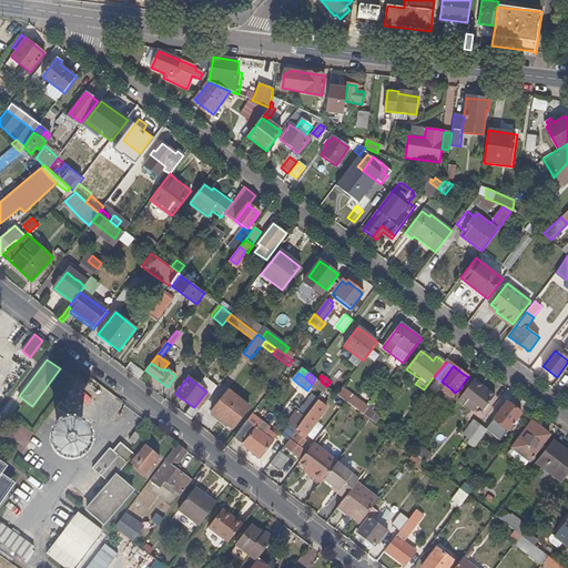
[(206,392),(210,387),(203,382),(200,386),(206,392)]
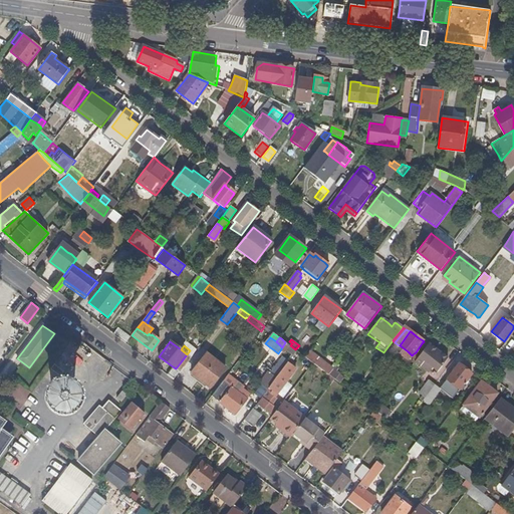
[(293,355),(296,350),(295,349),(290,345),(286,350),(293,355)]
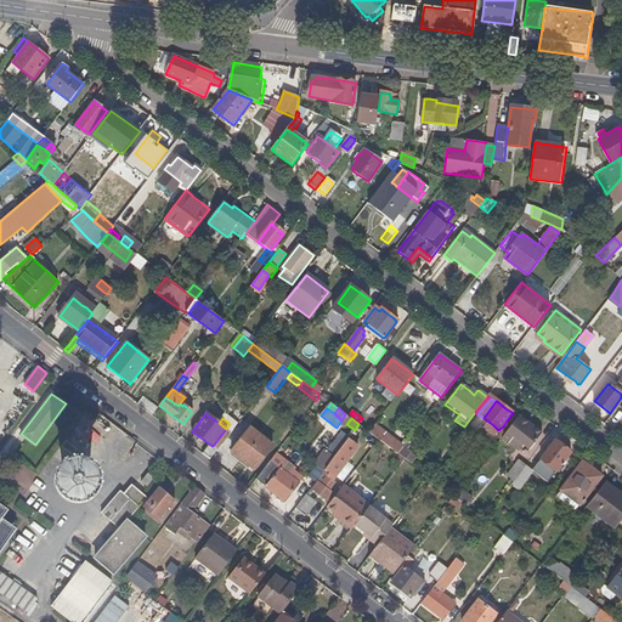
[(516,429),(524,422),(519,418),(508,433),(513,436),(516,429)]
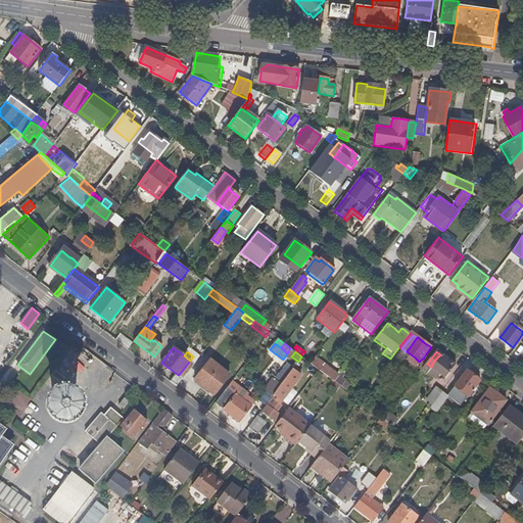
[(445,376),(455,365),(440,354),(434,361),(431,367),(438,372),(443,377),(444,377),(445,376)]
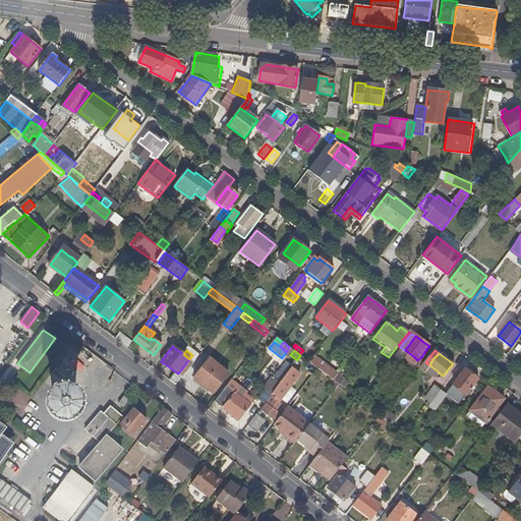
[(338,373),(313,355),(308,362),(316,367),(333,381),(337,375),(338,373)]
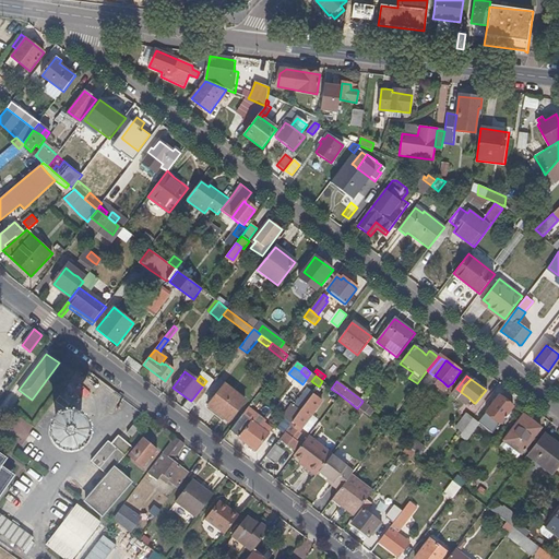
[(189,414),(207,389),(203,385),(191,401),(189,400),(182,408),(189,414)]
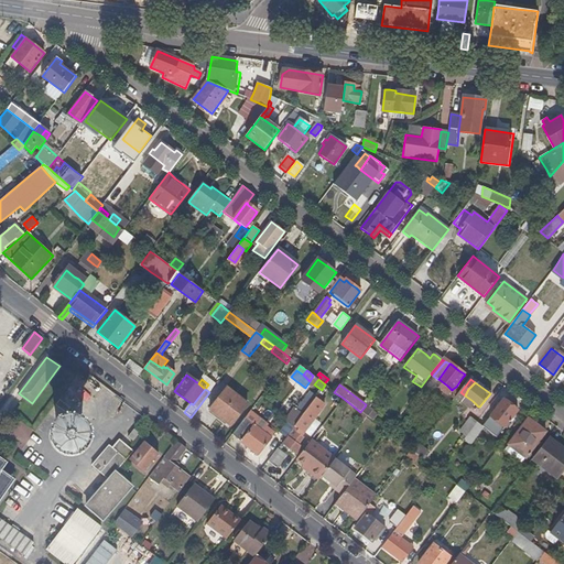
[(230,426),(247,405),(226,389),(210,410),(230,426)]
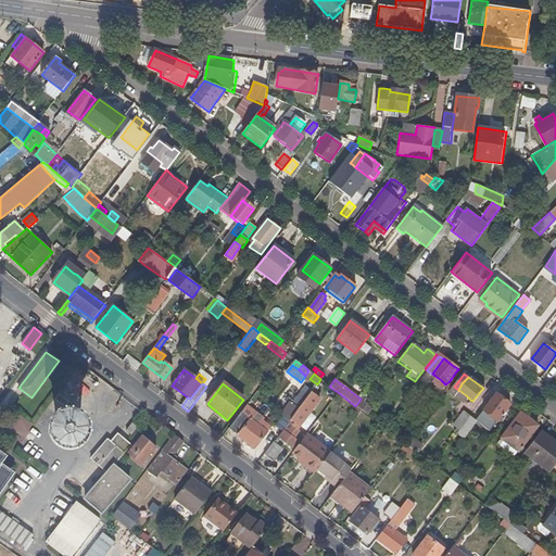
[(466,395),(458,390),(454,387),(450,392),(462,401),(466,395)]
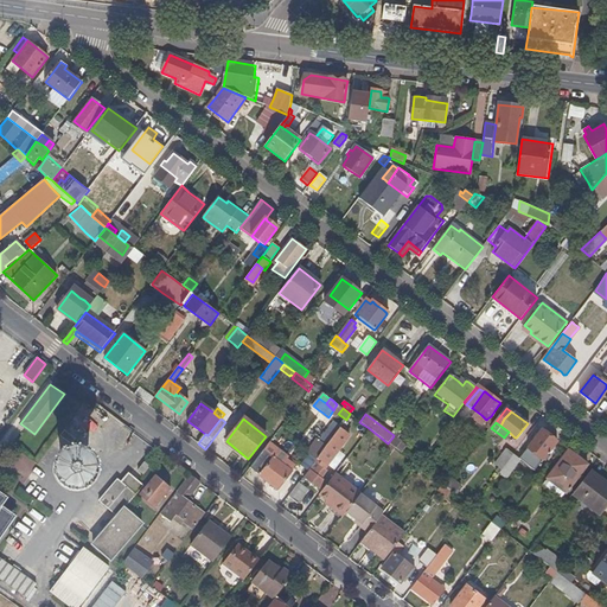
[(315,459),(337,430),(331,427),(320,441),(318,439),(307,453),(315,459)]
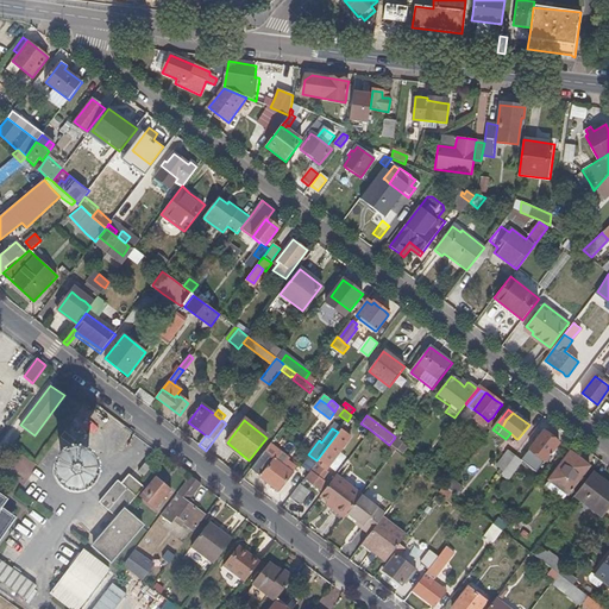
[(328,465),(351,437),(340,429),(338,432),(316,460),(309,471),(309,472),(305,478),(320,490),(327,482),(322,479),(328,471),(326,469),(328,465)]
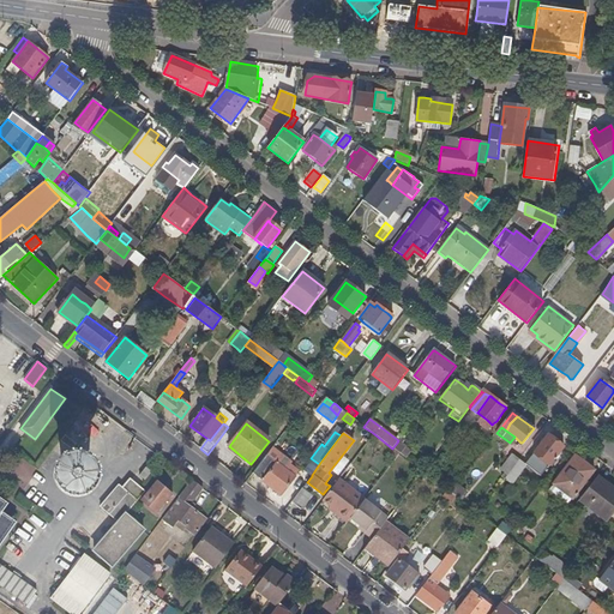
[(549,467),(564,447),(548,437),(534,455),(542,461),(546,463),(549,467)]
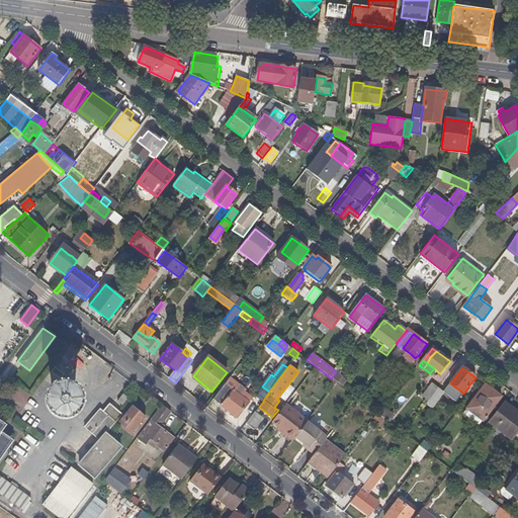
[(341,377),(335,373),(331,378),(337,382),(341,377)]
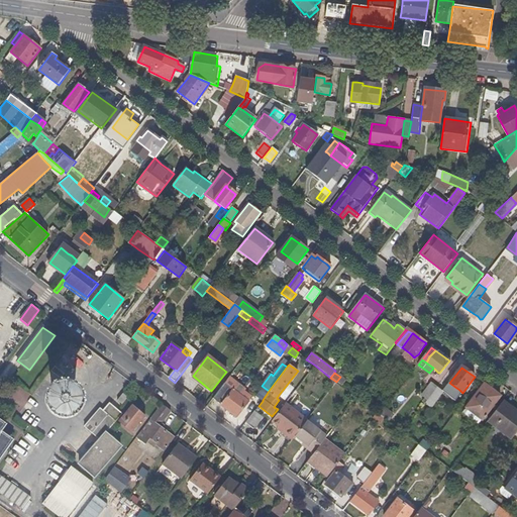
[(229,395),(233,390),(224,383),(220,389),(221,390),(229,395)]
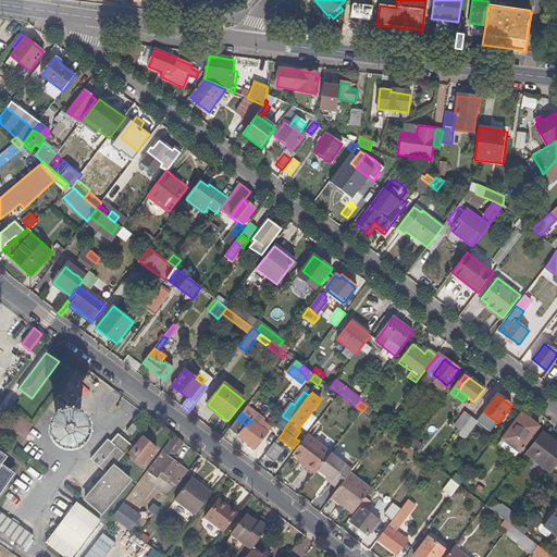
[(487,422),(492,418),(484,412),(481,418),(487,422)]
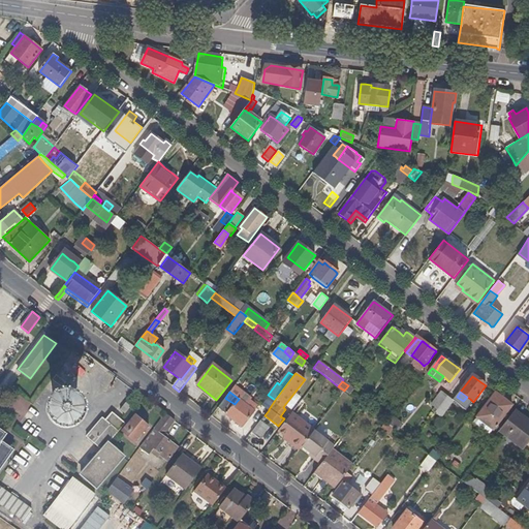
[(439,408),(447,397),(442,393),(432,407),(437,410),(439,408)]
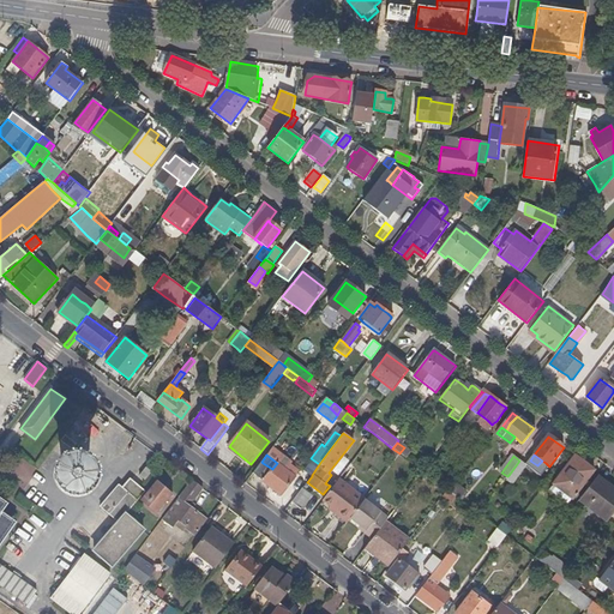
[(572,499),(594,470),(575,456),(553,485),(572,499)]
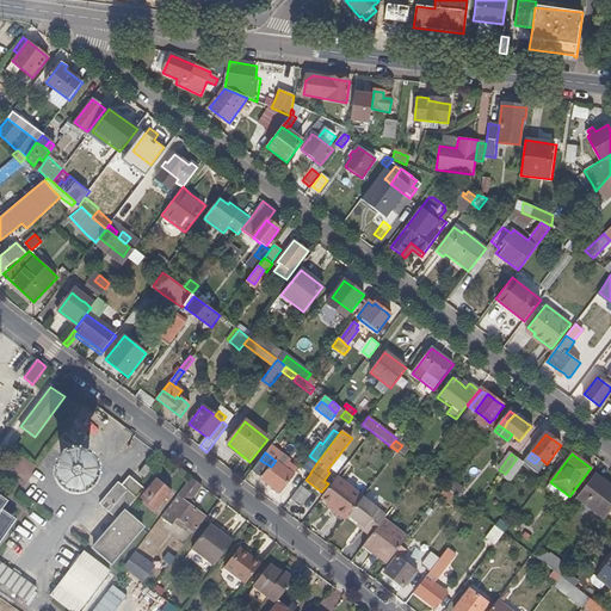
[(514,476),(524,463),(517,458),(507,471),(514,476)]
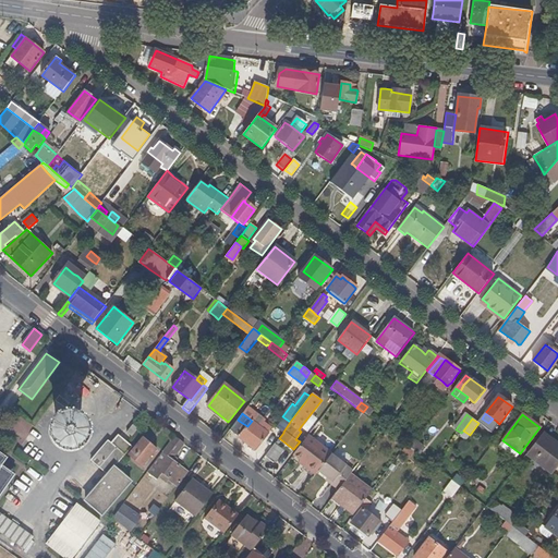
[(79,435),(79,433),(79,432),(80,432),(80,431),(79,431),(77,429),(77,428),(76,426),(75,426),(74,425),(73,424),(71,423),(69,423),(68,421),(67,422),(67,423),(64,424),(62,425),(61,426),(60,428),(59,431),(59,432),(59,433),(57,434),(57,435),(59,435),(60,437),(61,438),(61,439),(62,440),(63,441),(65,441),(68,443),(69,443),(70,444),(71,444),(72,443),(73,441),(75,440),(76,439),(77,438),(79,436),(79,435)]
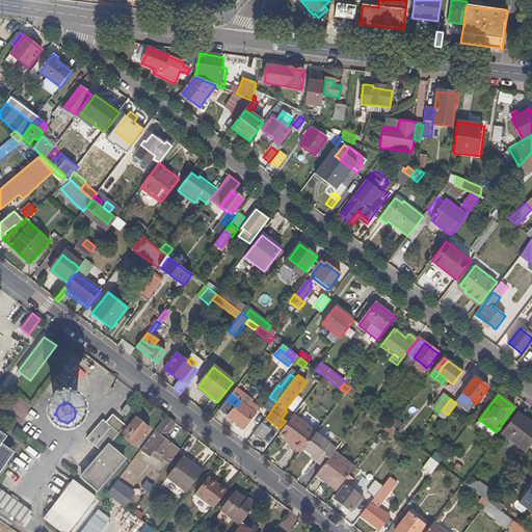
[(228,417),(236,406),(228,401),(220,410),(228,417)]
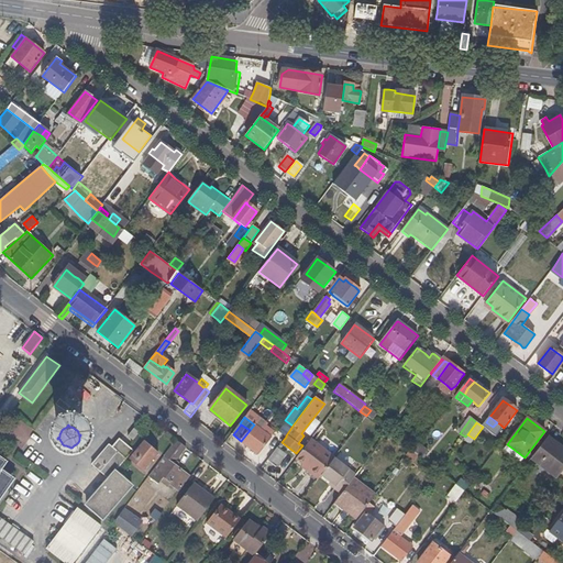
[(257,454),(269,438),(258,429),(254,424),(250,430),(241,441),(257,454)]
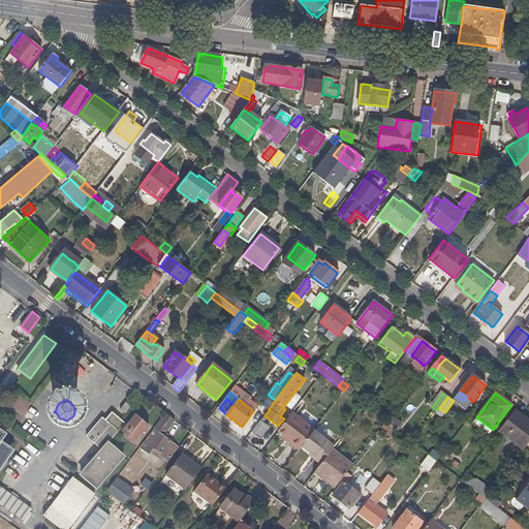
[(125,413),(130,407),(129,406),(126,403),(121,410),(124,413),(125,413)]
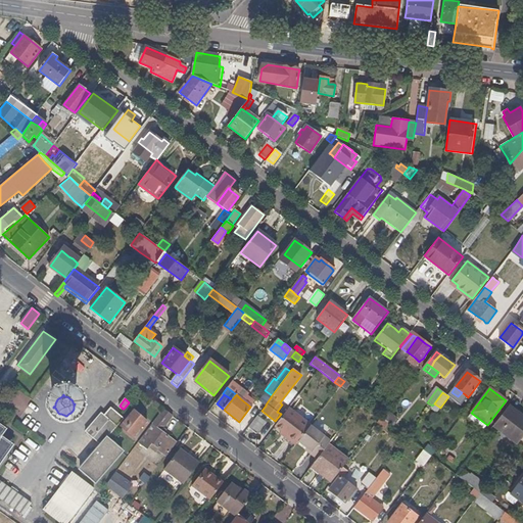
[(520,441),(522,437),(522,417),(509,407),(492,427),(517,445),(520,441)]
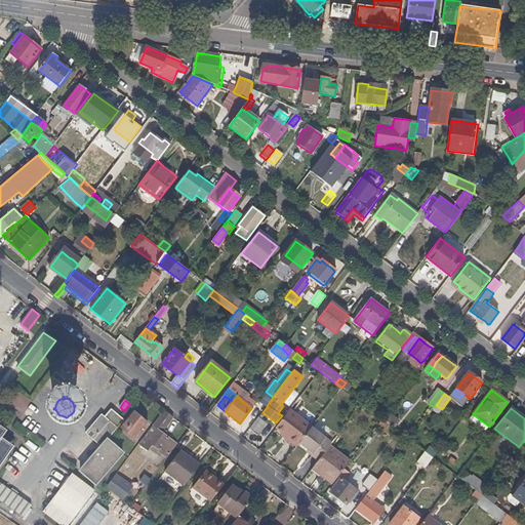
[(107,440),(122,422),(123,420),(123,419),(122,419),(111,410),(104,417),(101,415),(89,429),(85,434),(101,446),(107,440)]
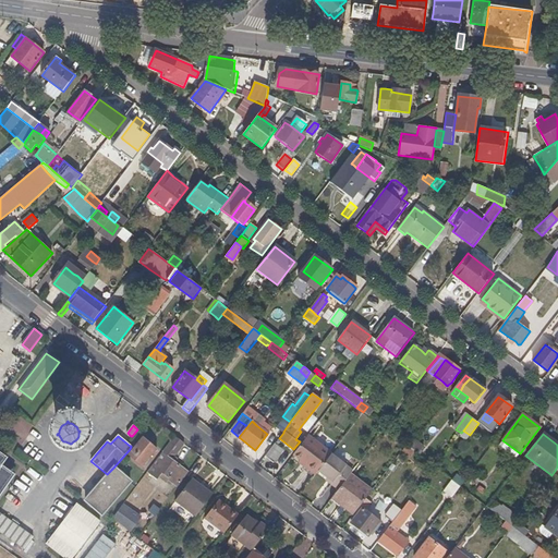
[(177,486),(187,471),(170,459),(183,443),(174,436),(149,470),(168,484),(169,481),(177,486)]
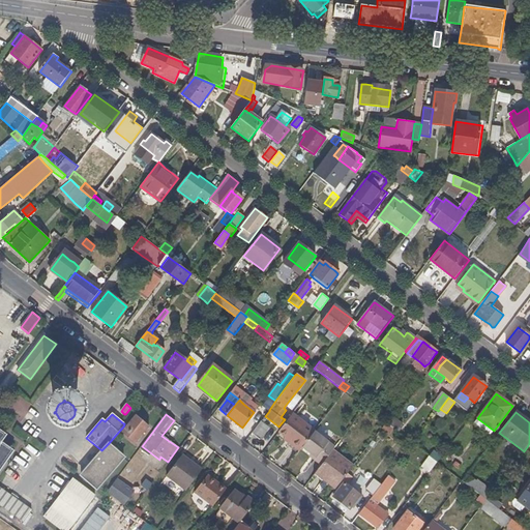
[(314,434),(316,431),(293,414),(278,433),(285,437),(289,441),(287,443),(299,452),(302,448),(313,435),(314,434)]
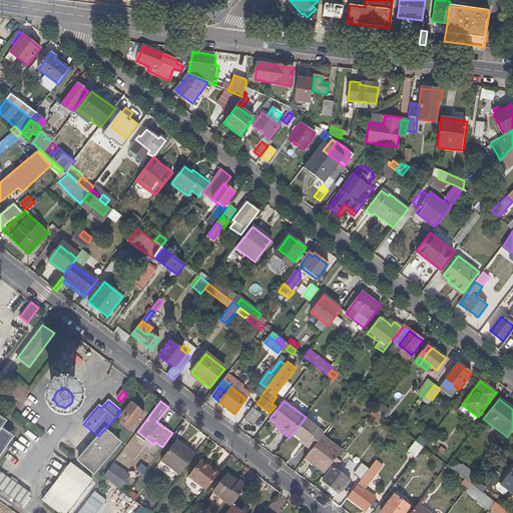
[(132,428),(143,414),(140,411),(133,405),(130,403),(118,417),(118,418),(118,419),(129,428),(130,429),(131,429),(132,428)]
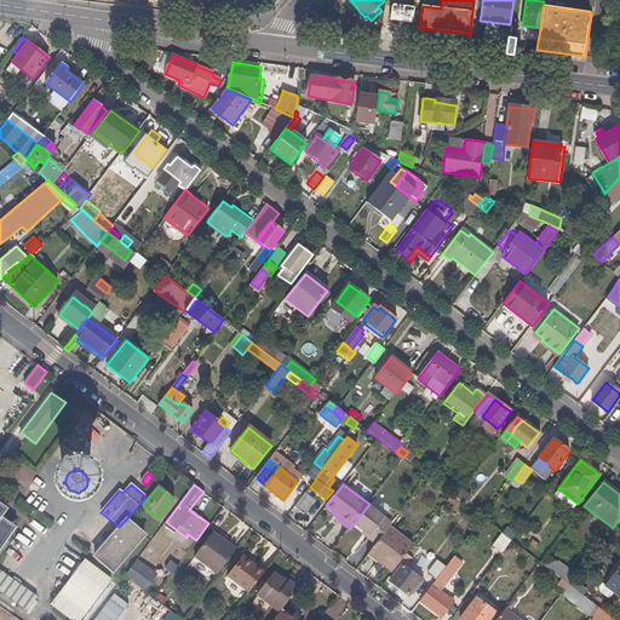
[(465,505),(470,497),(460,489),(454,497),(461,503),(465,505)]
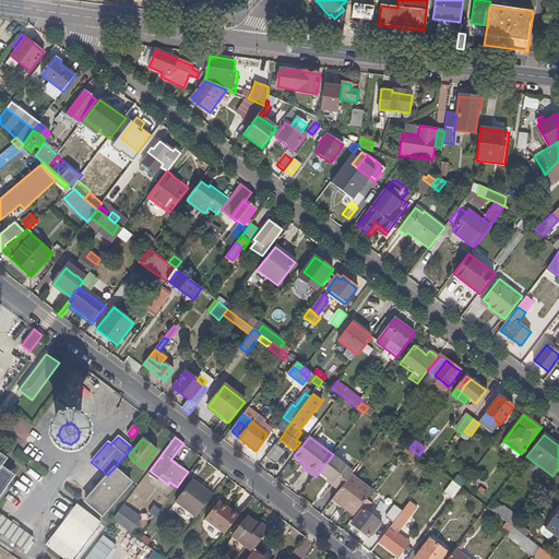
[(274,464),(284,451),(275,444),(265,458),(274,464)]
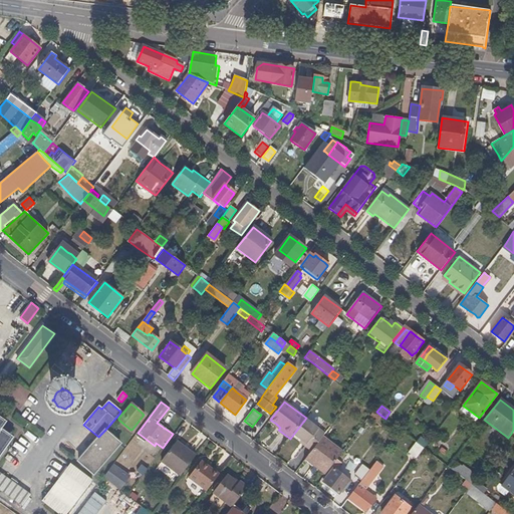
[(378,422),(382,417),(376,412),(374,410),(370,416),(378,422)]
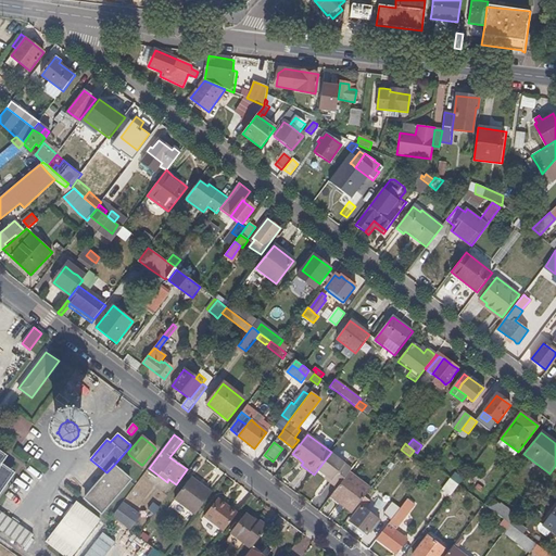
[(345,479),(350,471),(328,456),(317,470),(326,476),(331,480),(329,483),(332,485),(337,489),(345,479)]
